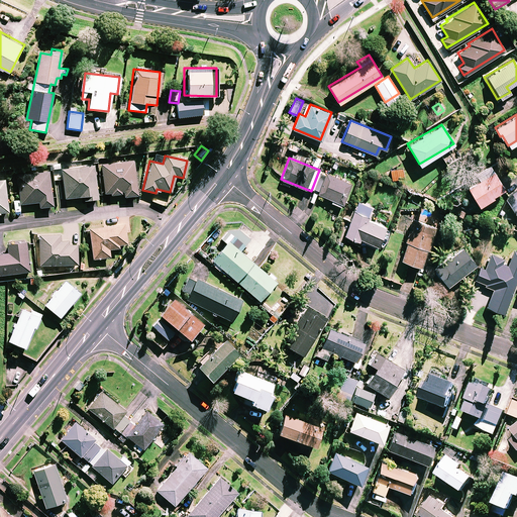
[(136,195),(133,161),(100,164),(103,195),(122,194),(122,196),(136,195)]
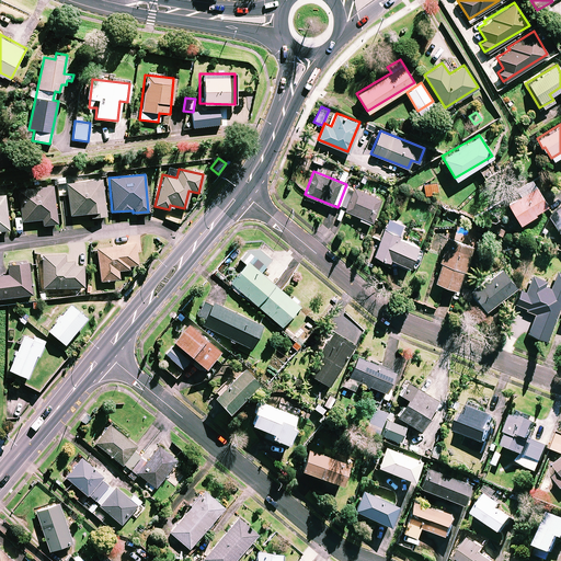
[(105,216),(101,179),(66,182),(69,215),(90,213),(90,217),(105,216)]
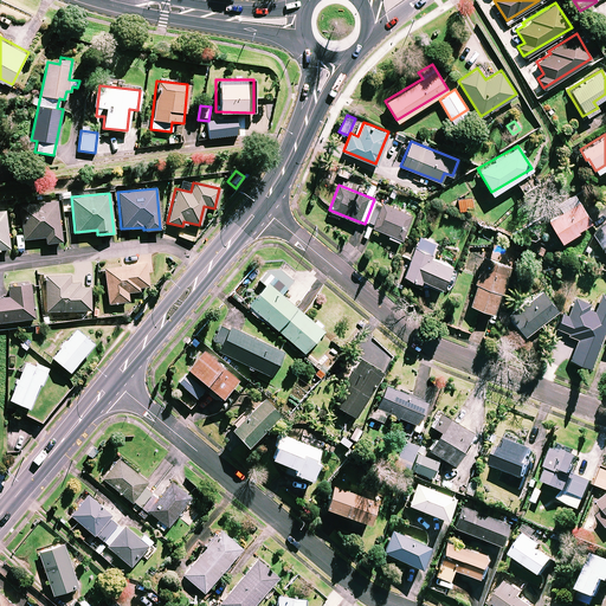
[(591,220),(574,194),(558,205),(560,210),(547,218),(560,239),(591,220)]
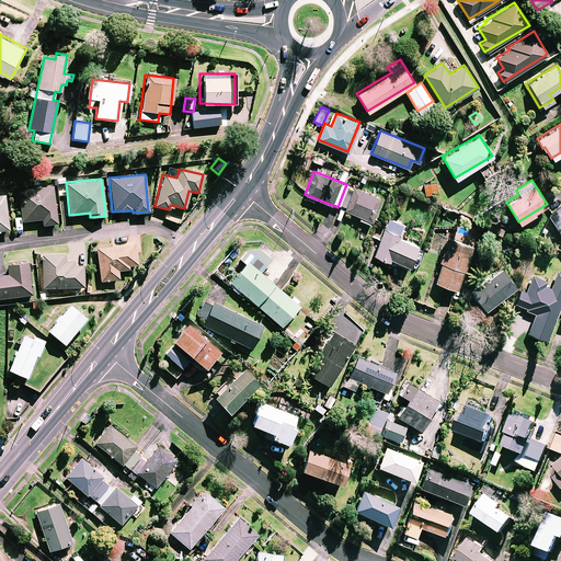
[(57,224),(53,186),(16,190),(21,221),(41,219),(42,225),(57,224)]
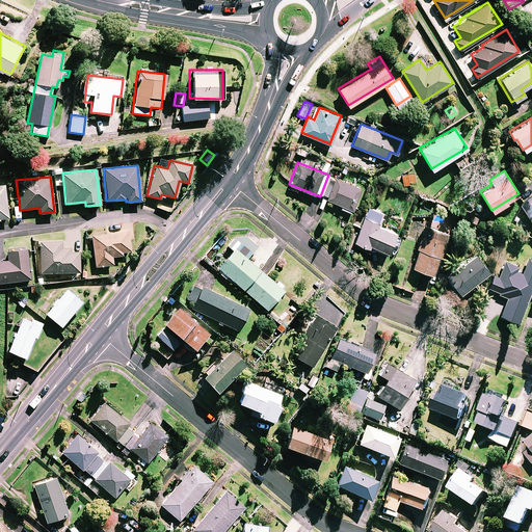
[(360,188),(333,177),(325,194),(328,200),(341,205),(340,207),(350,211),(360,188)]
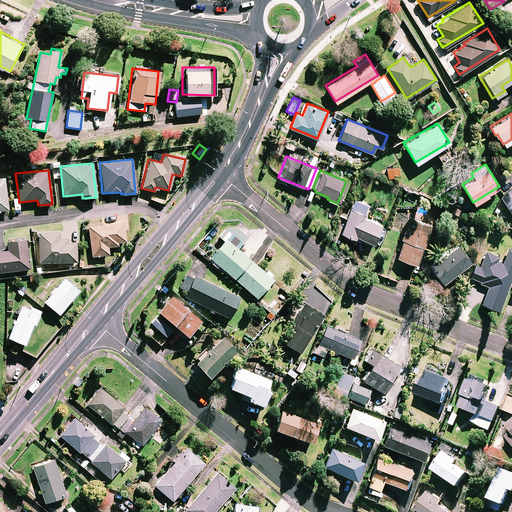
[(511,189),(511,188),(504,193),(500,196),(511,213),(511,189)]
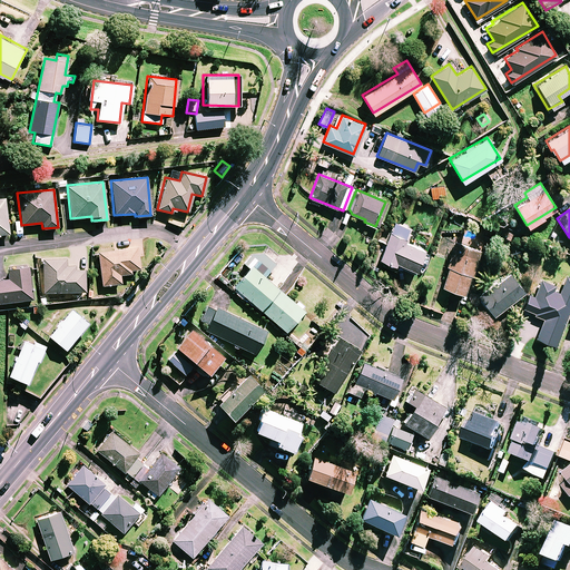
[(513,220),(509,212),(497,216),(500,226),(513,220)]
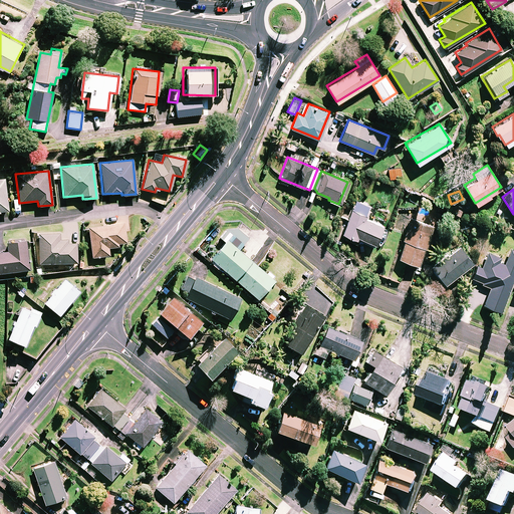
[(365,213),(351,208),(341,233),(373,245),(380,224),(363,217),(365,213)]
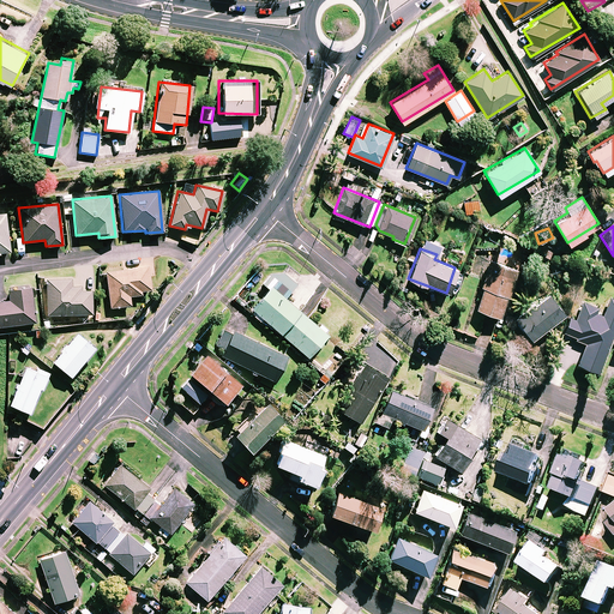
[(516,268),(489,259),(475,307),(499,313),(505,293),(507,294),(516,268)]
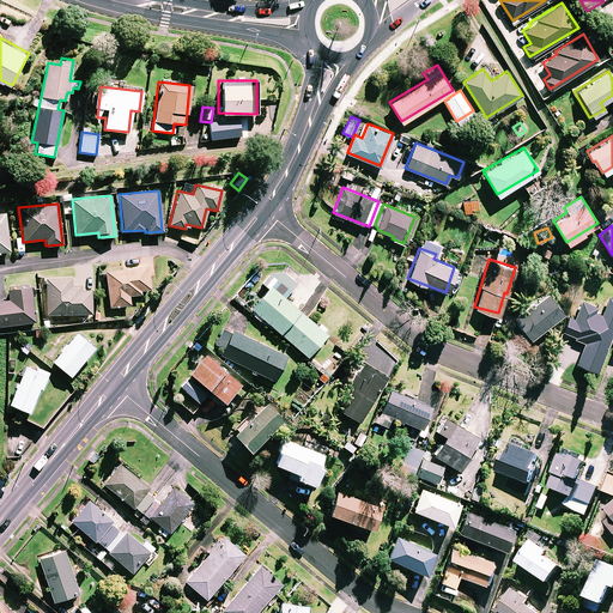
[(150,289),(146,266),(104,271),(109,307),(129,304),(128,296),(141,293),(141,290),(150,289)]
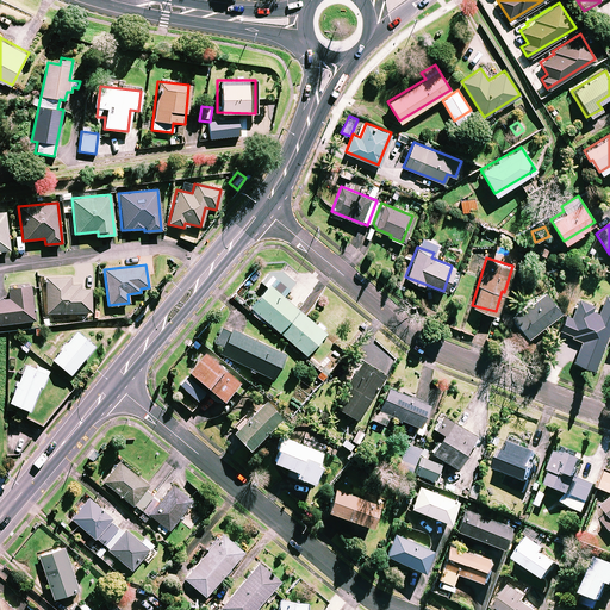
[(293,281),(280,271),(268,271),(260,281),(265,286),(247,307),(304,355),(323,331),(281,297),(293,281)]
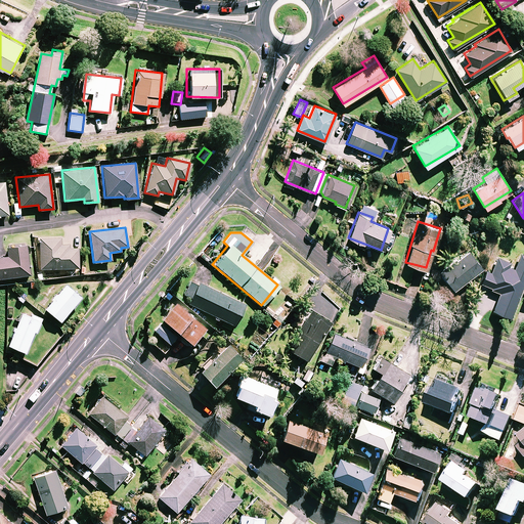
[(59,245),(59,237),(38,238),(39,269),(78,268),(77,248),(68,248),(68,245),(59,245)]
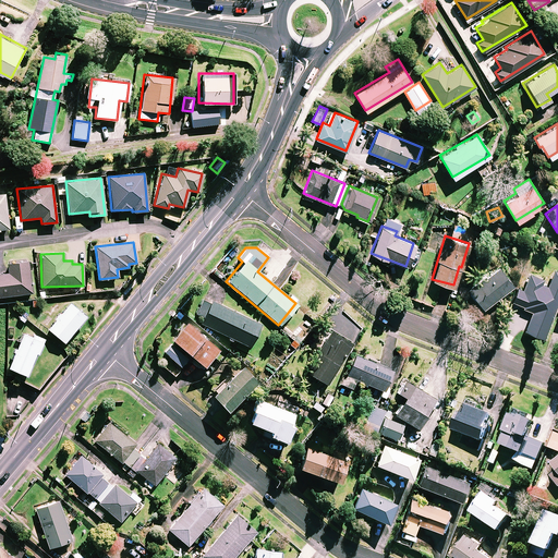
[(0,296),(32,292),(27,259),(7,263),(9,273),(0,273),(0,296)]
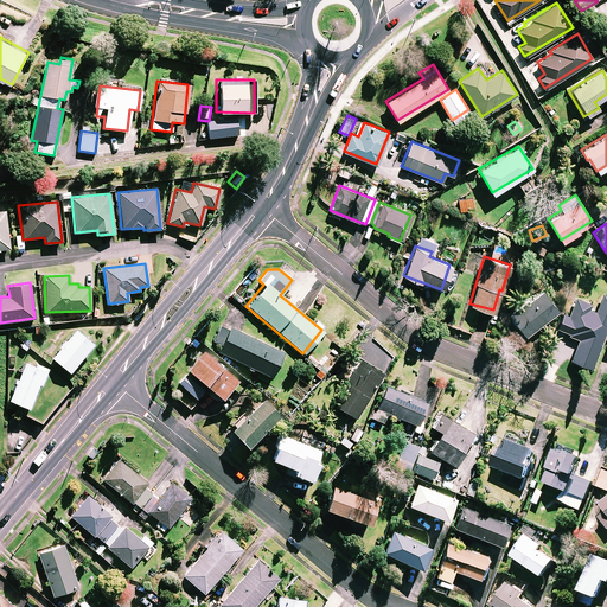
[(557,307),(542,288),(508,314),(523,333),(557,307)]
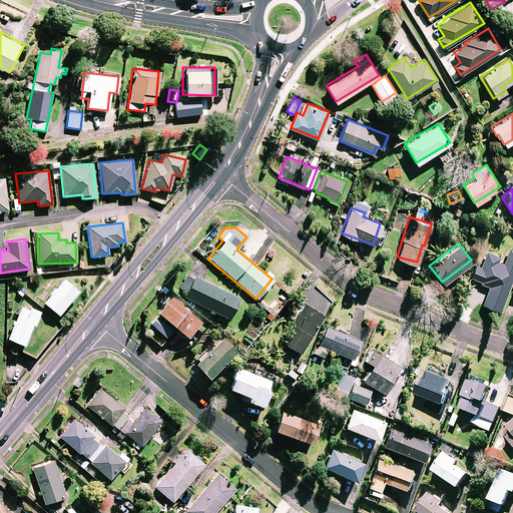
[(504,273),(508,265),(484,254),(471,286),(485,292),(487,288),(504,295),(512,276),(504,273)]
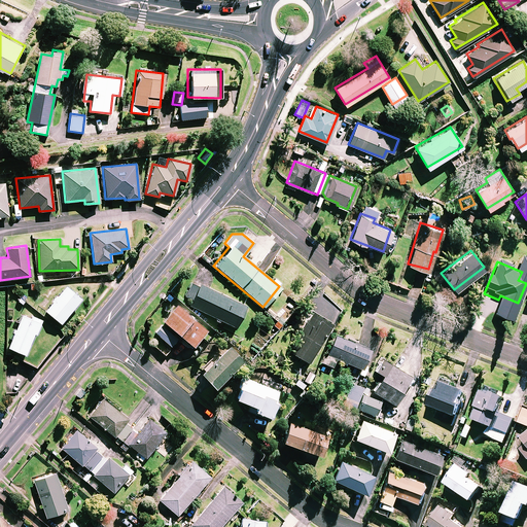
[(234,326),(244,306),(200,284),(199,286),(190,283),(184,295),(191,300),(188,305),(234,326)]
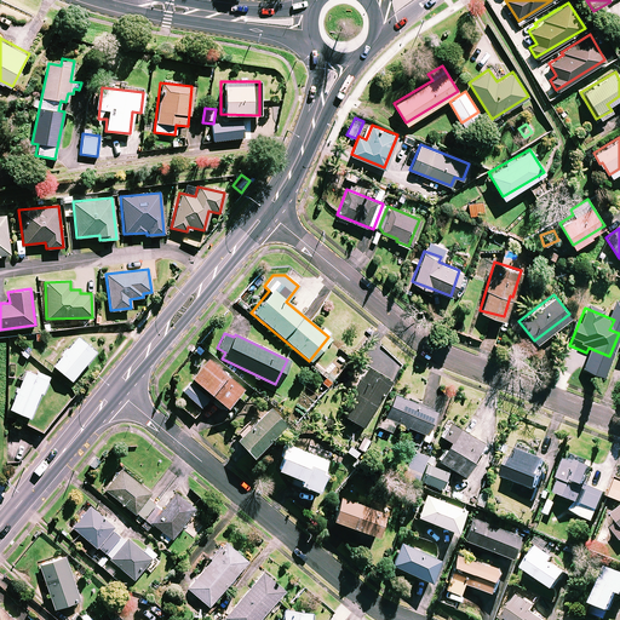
[(95,350),(76,336),(52,365),(69,379),(95,350)]
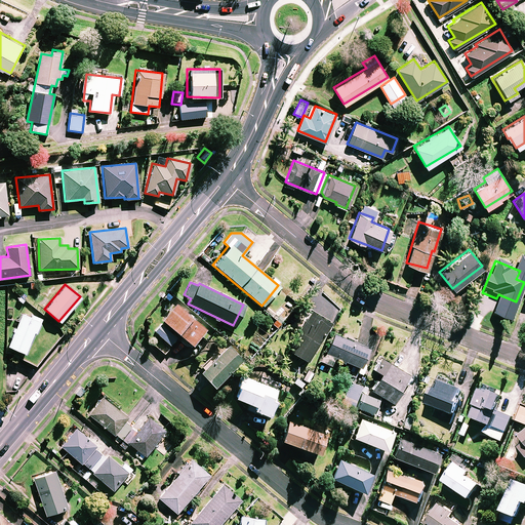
[(205,329),(175,304),(161,320),(192,346),(205,329)]
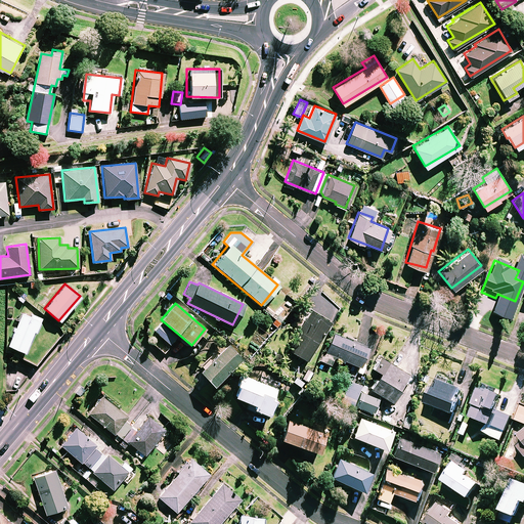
[(40,318),(23,310),(7,345),(24,352),(33,331),(35,332),(40,318)]
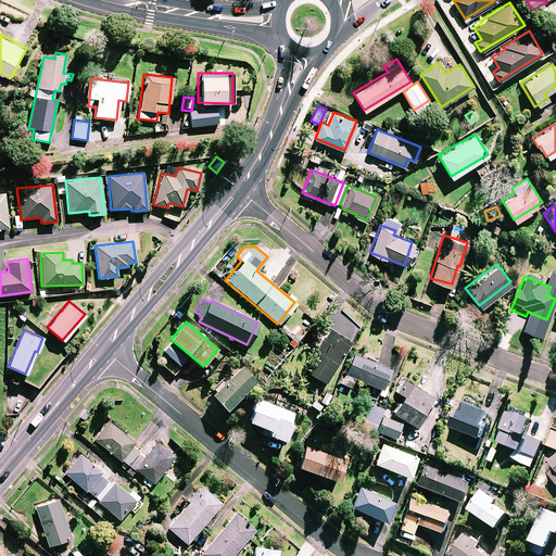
[(324,382),(348,341),(328,330),(304,373),(324,382)]
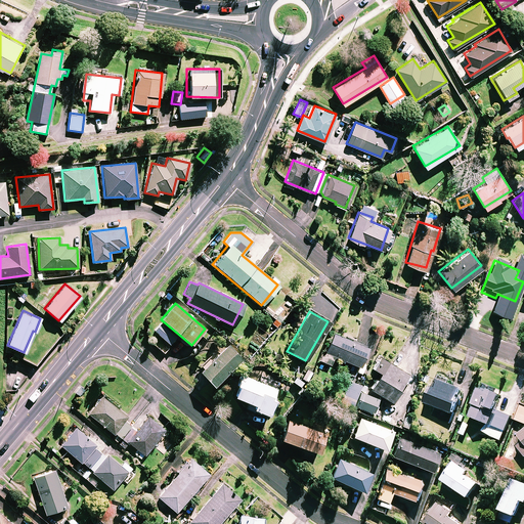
[(176,337),(161,323),(155,331),(169,344),(176,337)]
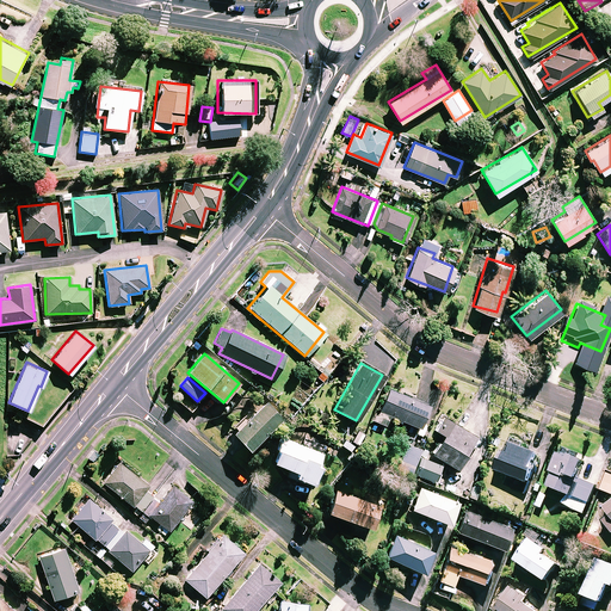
[(384,425),(388,415),(400,420),(393,437),(411,444),(426,402),(387,388),(374,421),(384,425)]
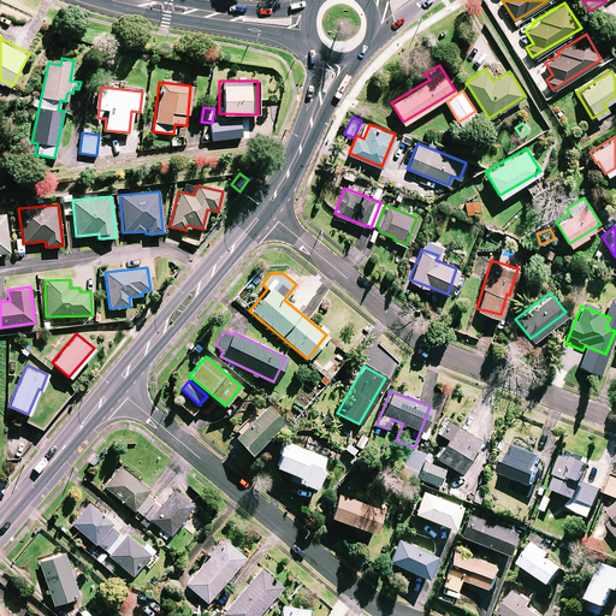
[(283,421),(268,404),(234,436),(248,452),(283,421)]
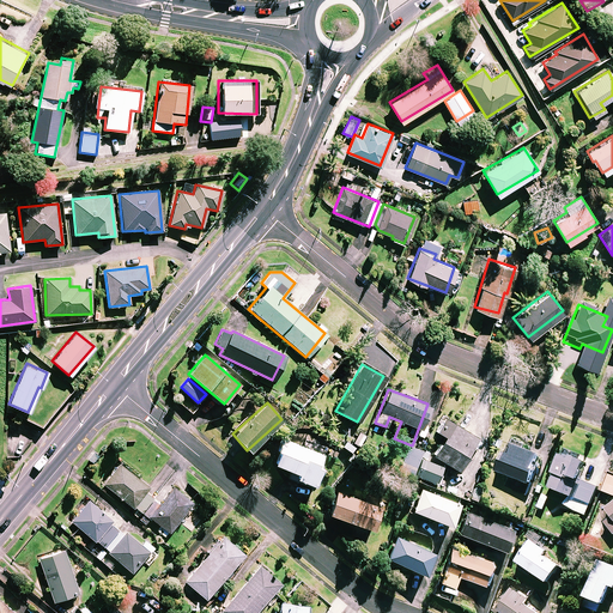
[(475,437),(442,417),(434,430),(443,436),(431,454),(455,469),(475,437)]
